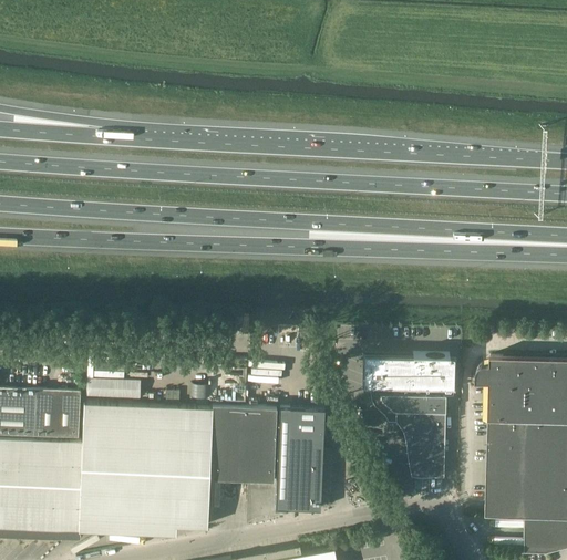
[(453,398),(454,359),(450,359),(450,358),(413,356),(413,358),(364,356),(363,386),(370,387),(370,396),(371,403),(374,408),(384,417),(388,424),(395,424),(403,434),(405,445),(406,456),(409,468),(415,468),(415,479),(444,479),(446,398),(453,398)]
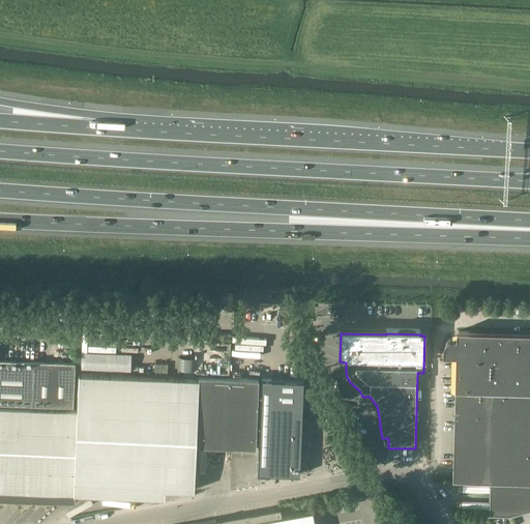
[(529,339),(459,337),(459,341),(455,341),(455,343),(454,343),(452,344),(451,344),(449,345),(449,346),(447,347),(446,348),(446,350),(446,351),(445,352),(445,360),(455,360),(454,394),(458,394),(454,484),(492,485),(491,521),(511,521),(529,516),(529,339)]
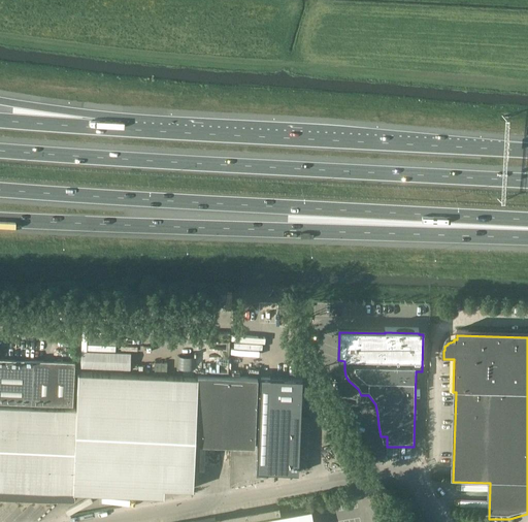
[(0,364),(0,408),(73,411),(75,367),(0,364)]
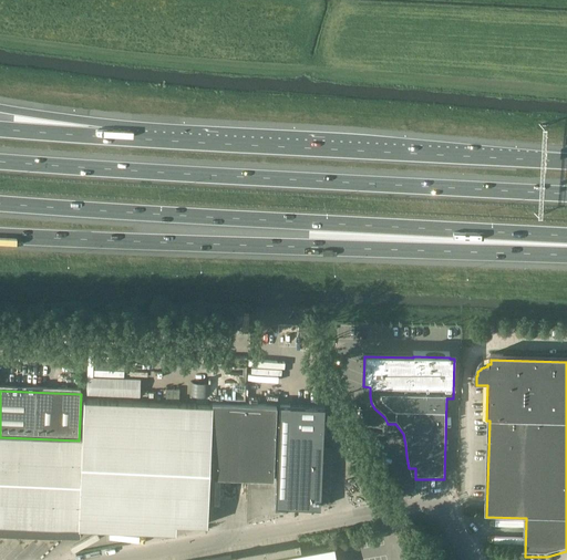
[(0,529),(176,537),(176,528),(207,529),(209,479),(274,481),(276,410),(212,407),(212,411),(83,405),(82,444),(0,439),(0,529)]
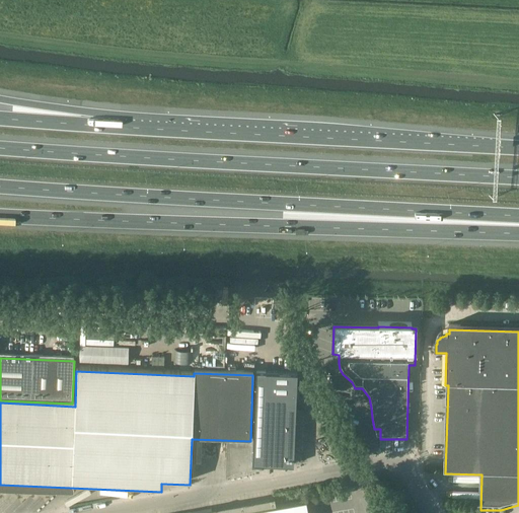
[(297,377),(255,375),(251,467),(293,468),(297,377)]
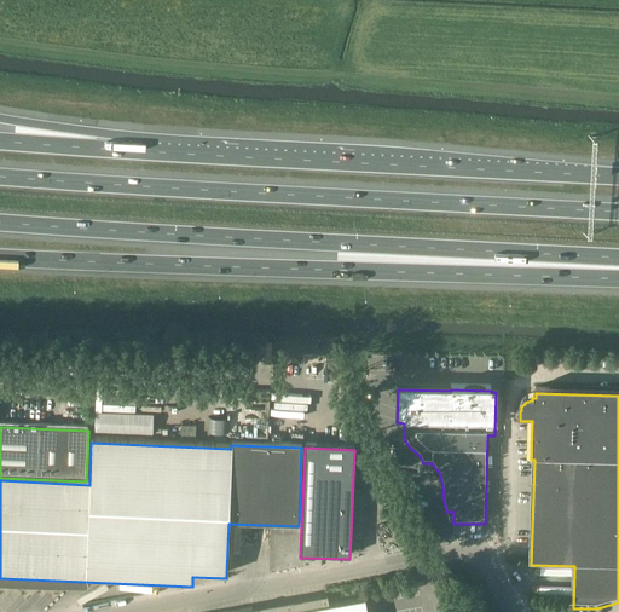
[(366,611),(365,605),(329,611),(327,601),(266,611),(366,611)]
